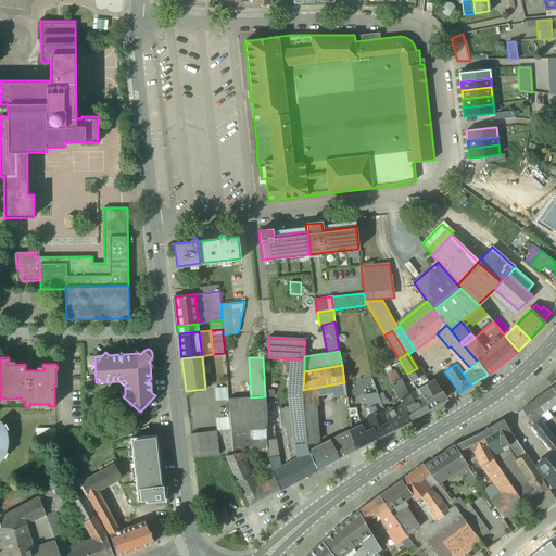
[(304,366),(292,366),(290,391),(291,407),(297,444),(306,443),(303,404),(303,396),(303,390),(304,371),(304,366)]
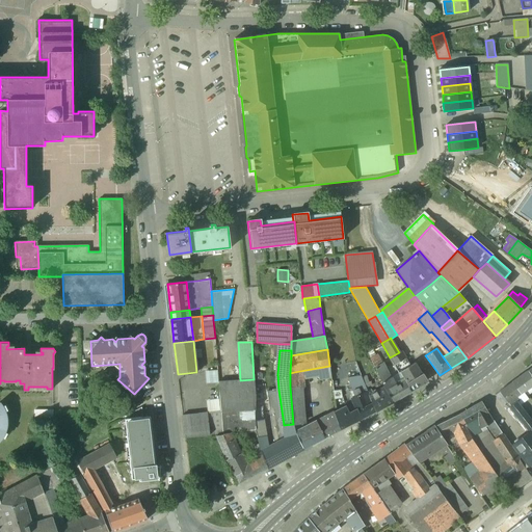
[(399,352),(390,357),(394,365),(405,357),(402,350),(399,352)]
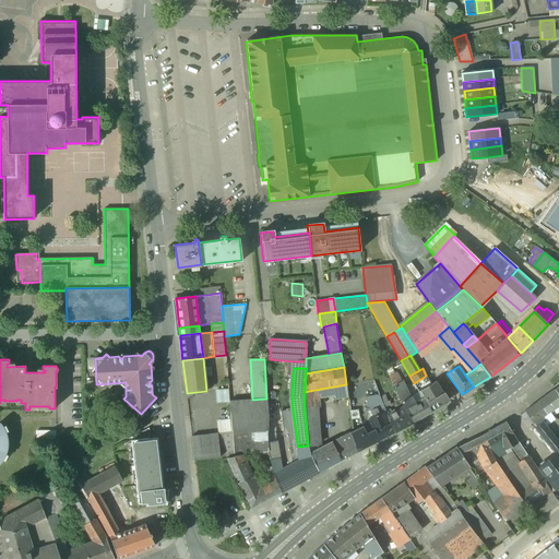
[(426,376),(414,383),(418,391),(431,383),(426,376)]
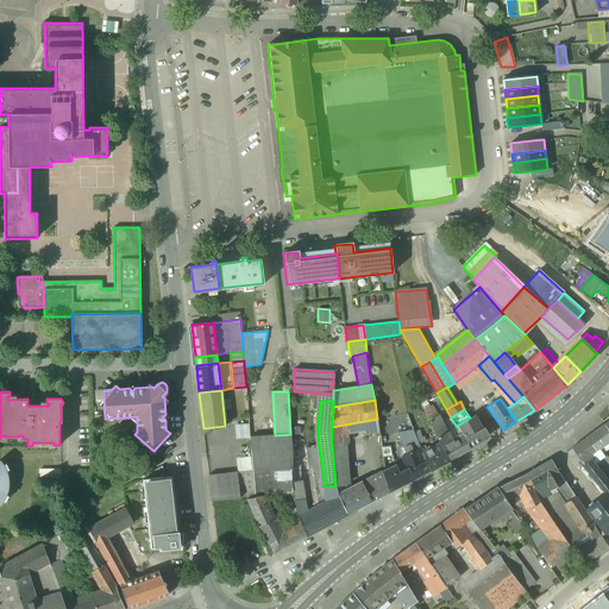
[(470,418),(456,426),(457,427),(458,426),(464,437),(471,447),(489,435),(484,427),(483,427),(475,415),(470,418)]
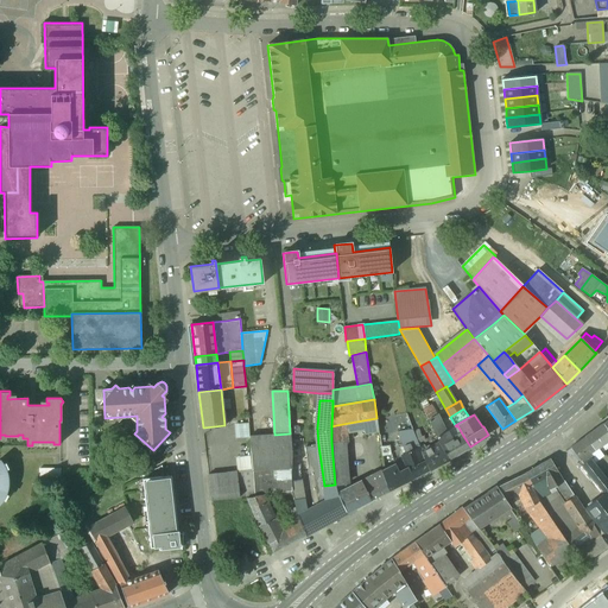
[(437,416),(428,420),(435,437),(436,438),(445,432),(437,416)]
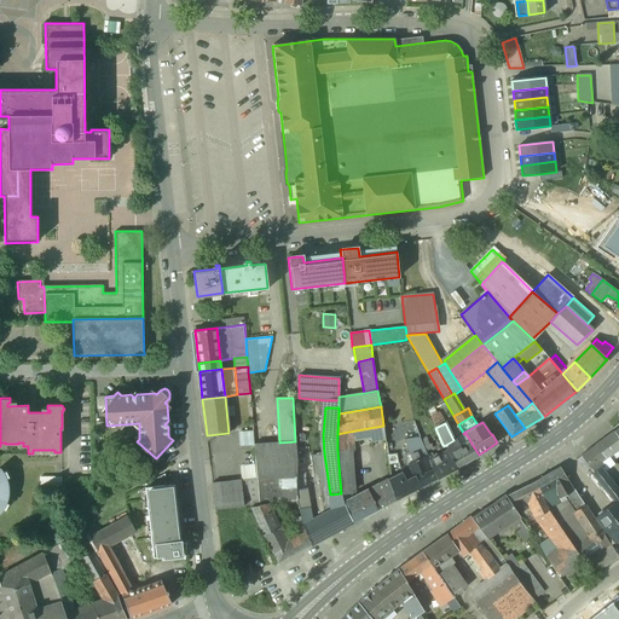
[(383,426),(369,428),(371,439),(371,443),(386,440),(383,426)]
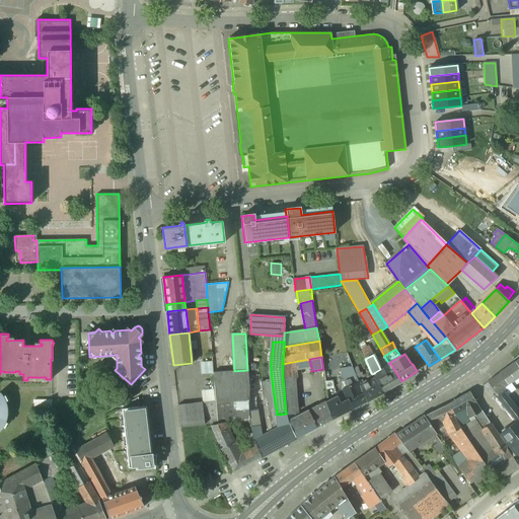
[(309,359),(287,363),(287,370),(291,370),(292,377),(292,378),(296,377),(295,371),(311,368),(309,359)]
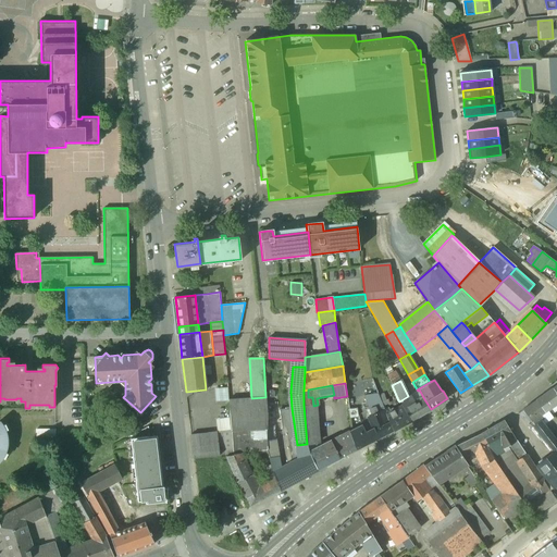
[(556,393),(553,387),(536,400),(545,412),(548,410),(556,404),(556,403),(556,393)]
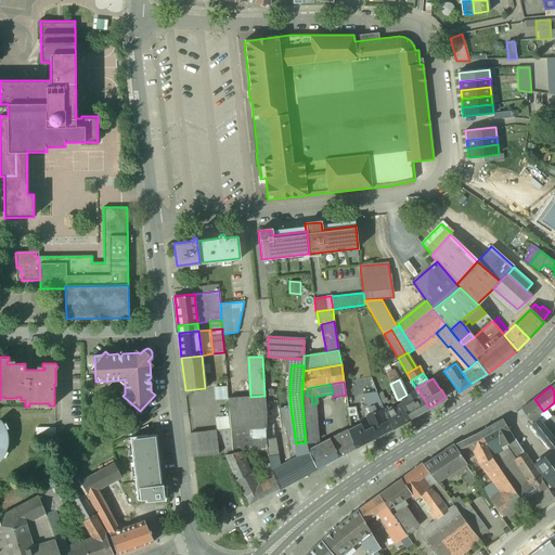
[(307,388),(302,389),(302,396),(302,403),(312,403),(311,396),(307,396),(307,388)]
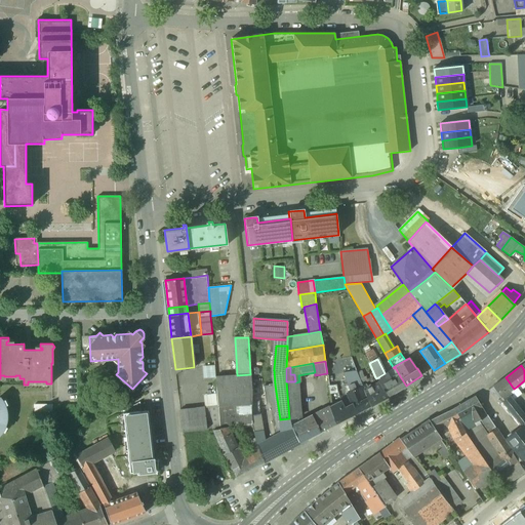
[(360,378),(356,370),(354,371),(360,388),(363,387),(361,381),(360,378)]
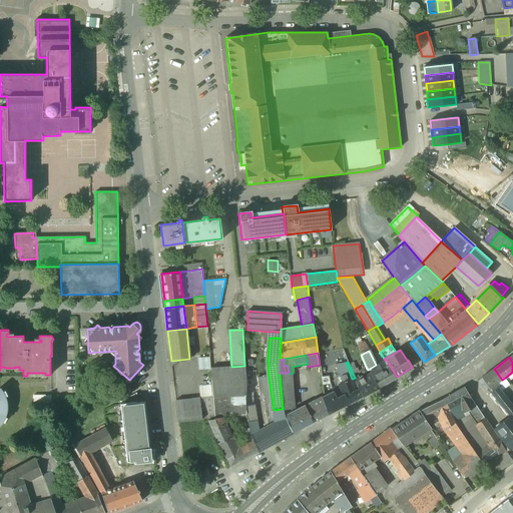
[(349,380),(352,379),(346,363),(335,365),(340,377),(346,375),(349,380)]
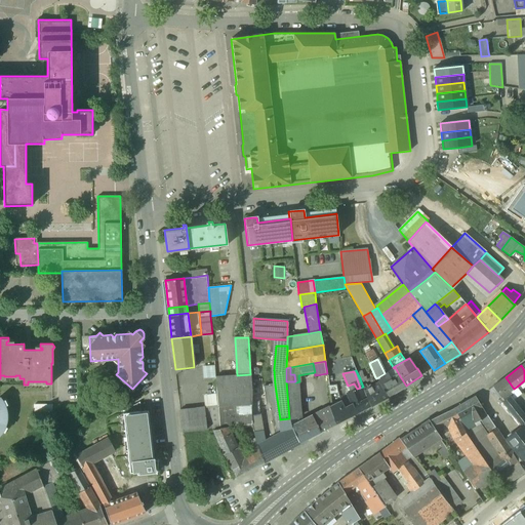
[(385,373),(376,378),(378,381),(388,396),(406,386),(400,376),(391,381),(386,372),(385,373)]
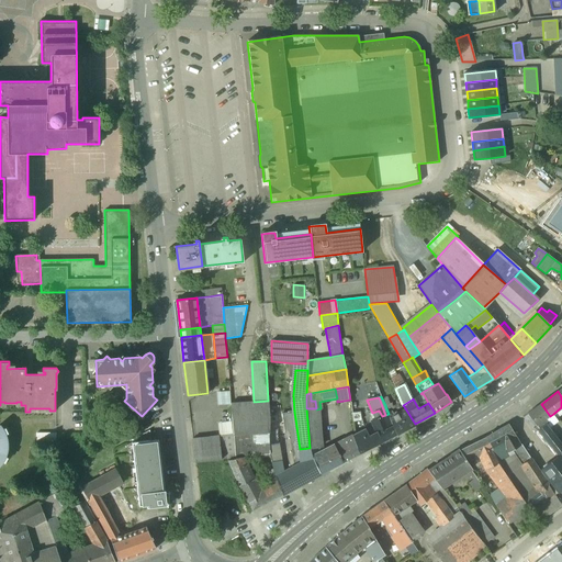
[(254,402),(232,403),(234,434),(244,434),(253,433),(270,431),(269,416),(268,401),(254,402)]
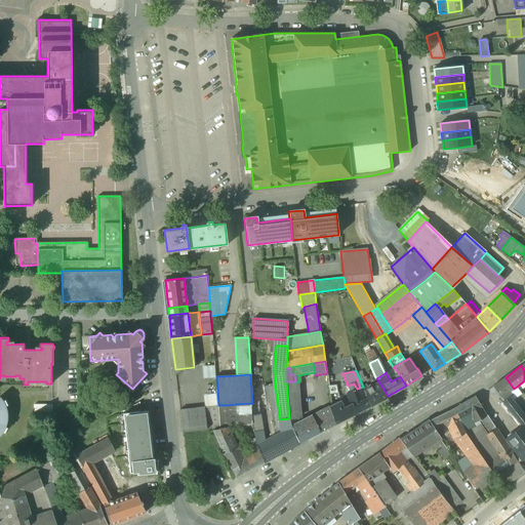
[(506,377),(492,387),(501,398),(501,397),(514,389),(506,377)]
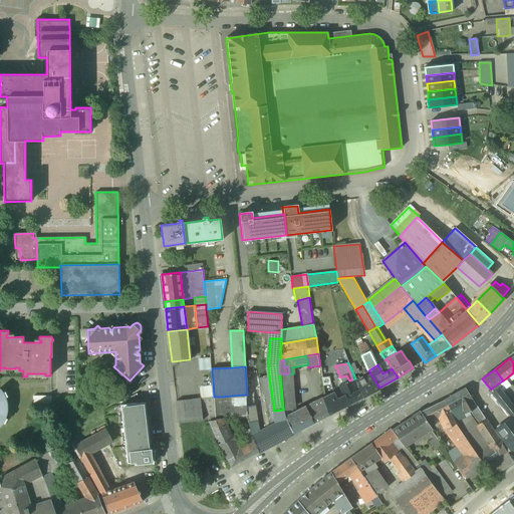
[(289,373),(280,373),(283,410),(292,409),(289,374),(289,373)]
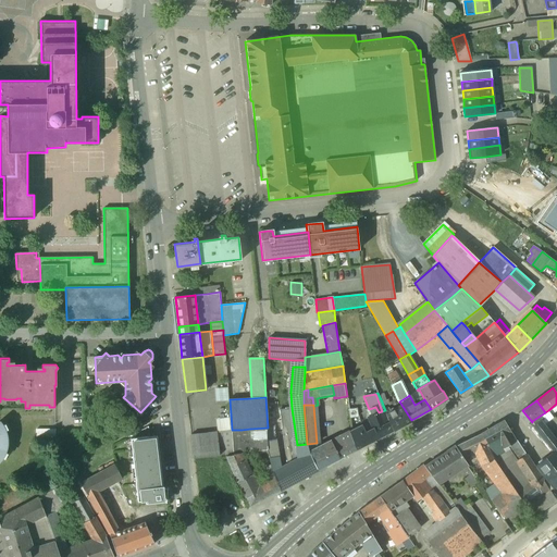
[(391,411),(388,408),(385,410),(394,430),(411,420),(401,405),(391,411)]
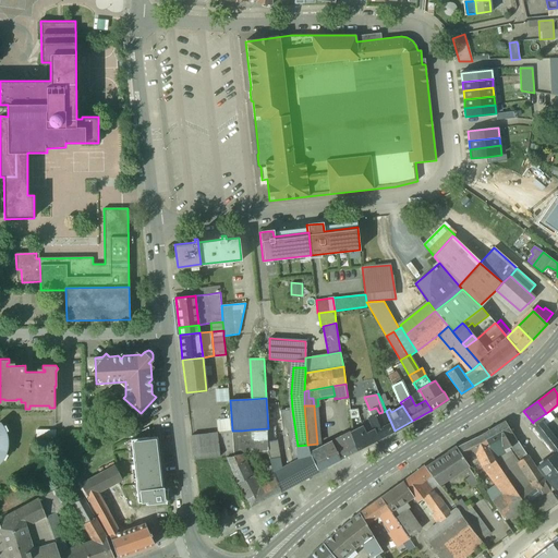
[(288,464),(299,459),(292,409),(280,411),(286,456),(288,464)]
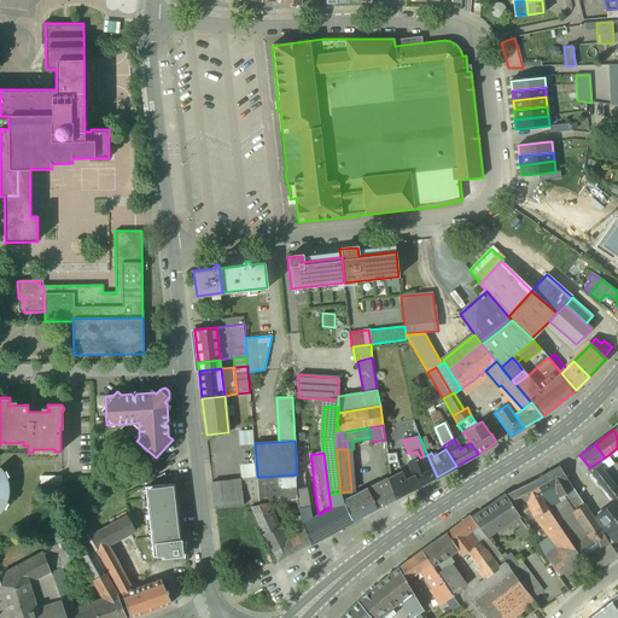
[(412,461),(410,462),(415,476),(419,487),(437,477),(427,455),(424,456),(420,458),(412,461)]
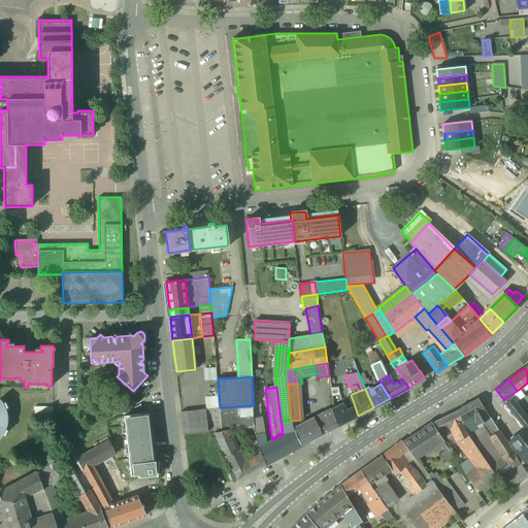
[(517,391),(504,399),(506,402),(513,398),(517,395),(518,395),(522,391),(520,389),(517,391)]
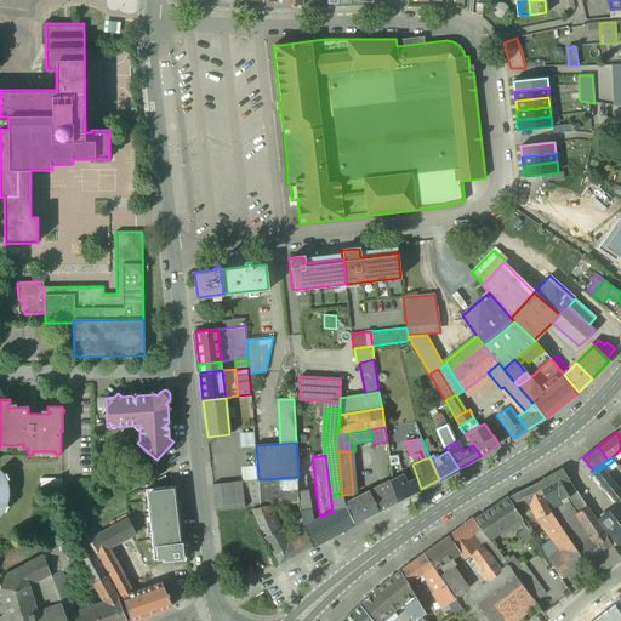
[(303,460),(297,460),(298,477),(298,501),(298,505),(302,517),(303,520),(305,525),(312,522),(303,460)]
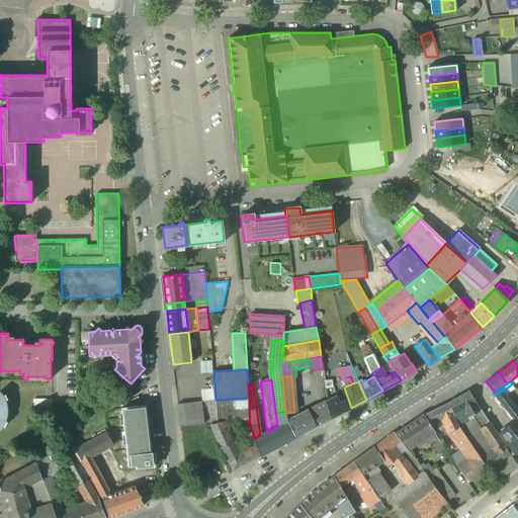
[(517,399),(508,387),(507,387),(503,391),(514,405),(517,401),(517,399)]
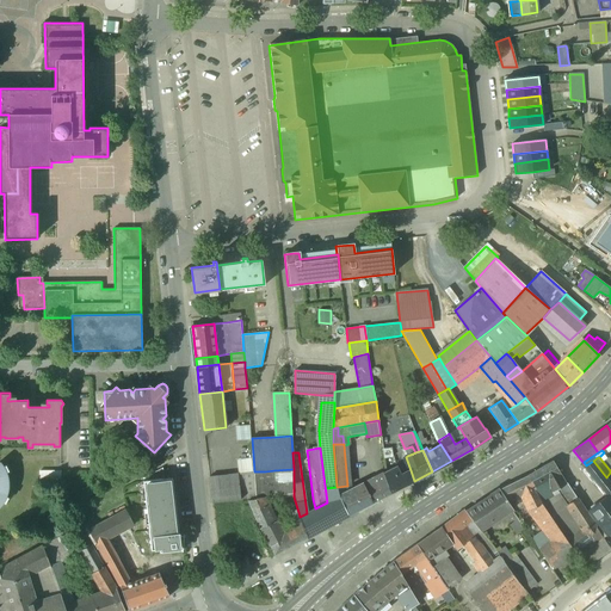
[(553,461),(526,476),(535,488),(545,482),(551,492),(556,489),(567,482),(553,461)]
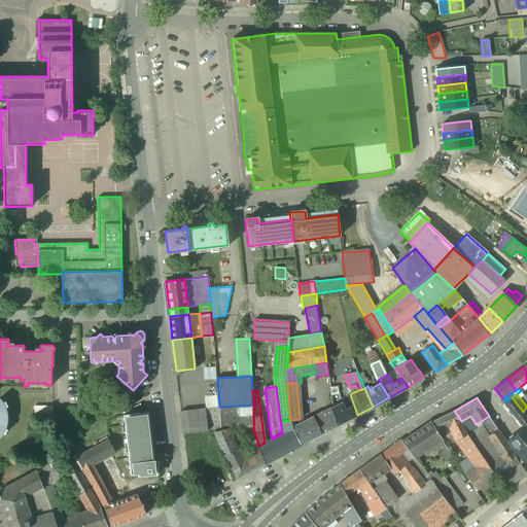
[(524,427),(507,440),(524,460),(526,458),(526,416),(523,412),(512,397),(505,401),(502,403),(519,424),(521,425),(522,424),(524,427)]
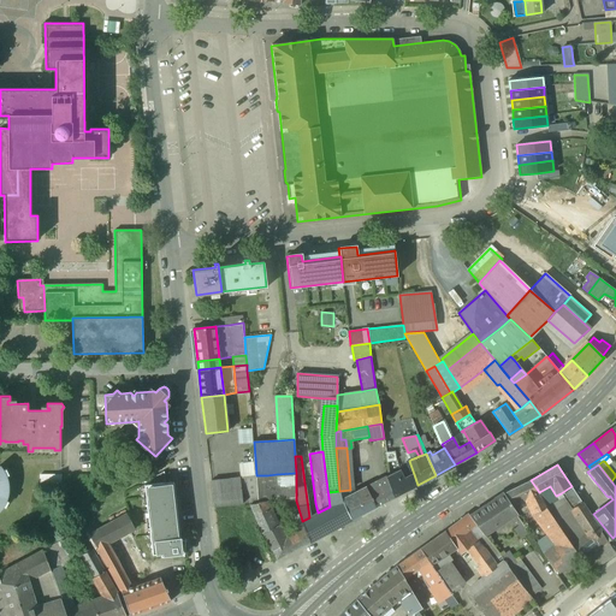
[(401,469),(386,477),(394,497),(418,485),(414,474),(406,479),(401,469)]
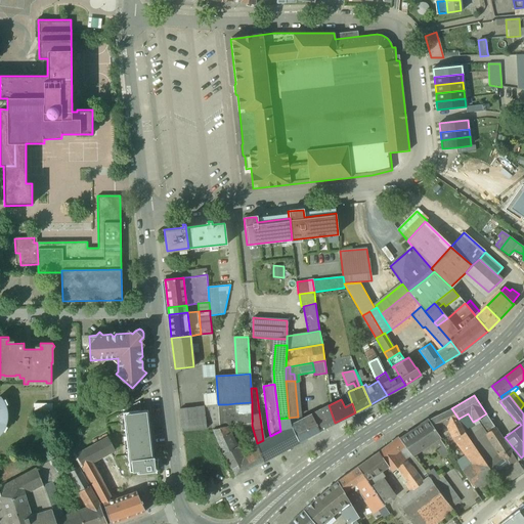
[(252,402),(235,403),(238,425),(252,423),(252,402)]
